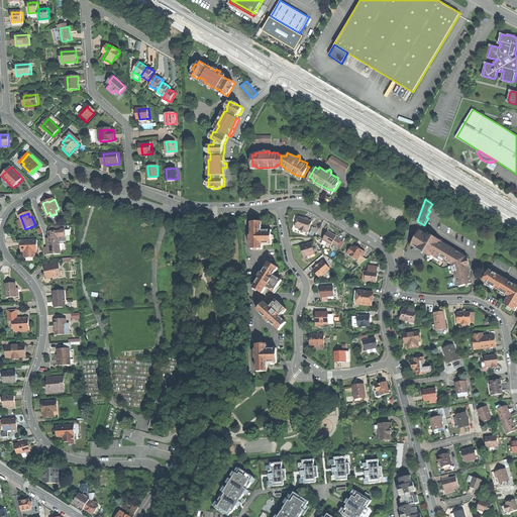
[(307,218),(300,216),(296,227),(310,231),(313,220),(307,218)]
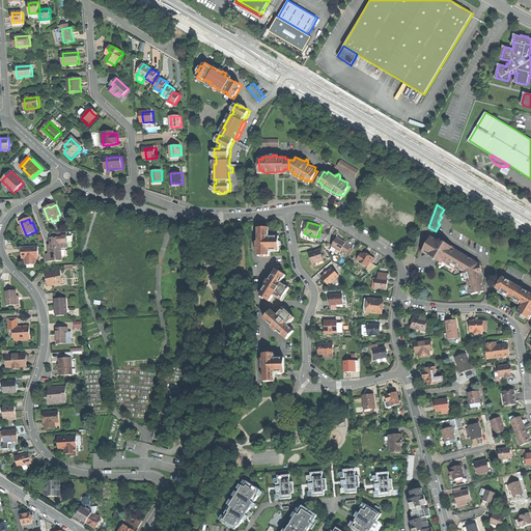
[(259,256),(271,256),(271,251),(280,251),(280,244),(280,236),(271,236),(271,227),(259,228),(259,256)]
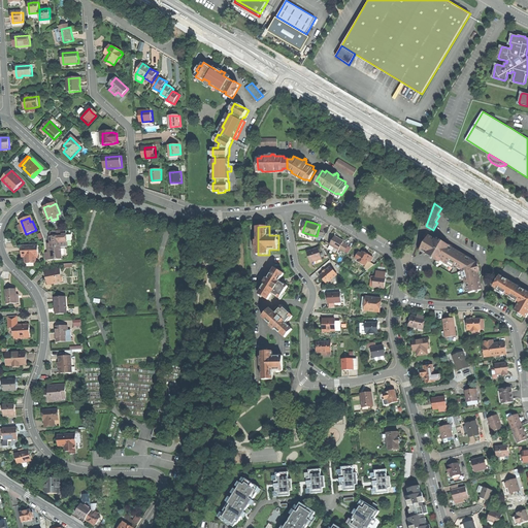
[(331,244),(339,249),(340,248),(343,242),(344,240),(340,238),(336,235),(331,244)]
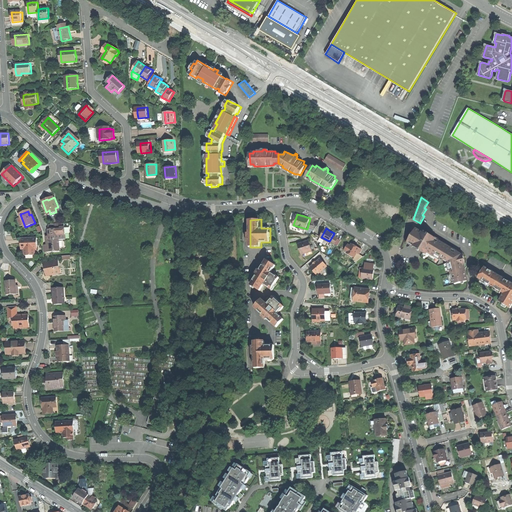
[(49,230),(49,235),(49,240),(59,240),(59,229),(49,230)]
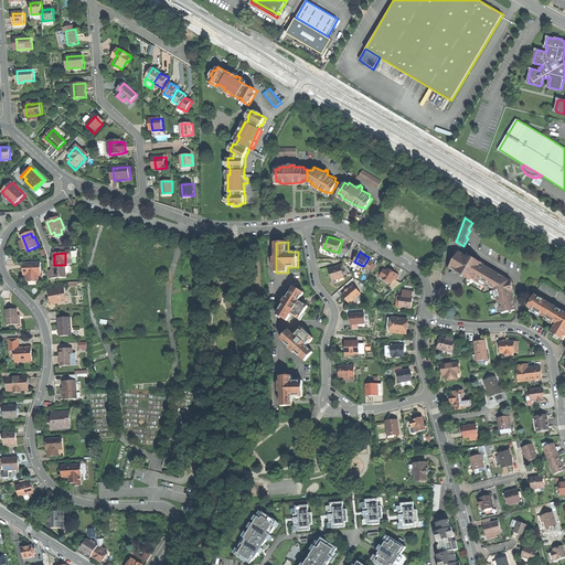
[(484,281),(497,288),(497,290),(494,290),(496,296),(497,299),(499,299),(501,309),(502,309),(503,313),(518,310),(514,297),(515,297),(513,290),(515,290),(513,281),(509,281),(509,280),(482,264),(475,259),(471,257),(470,259),(459,253),(451,265),(459,269),(462,272),(461,274),(466,276),(472,280),(473,277),(484,284),(484,281)]
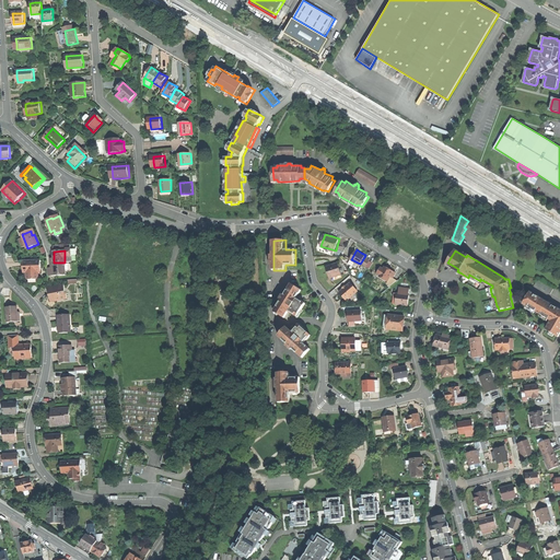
[(370,260),(364,257),(361,263),(366,266),(370,260)]
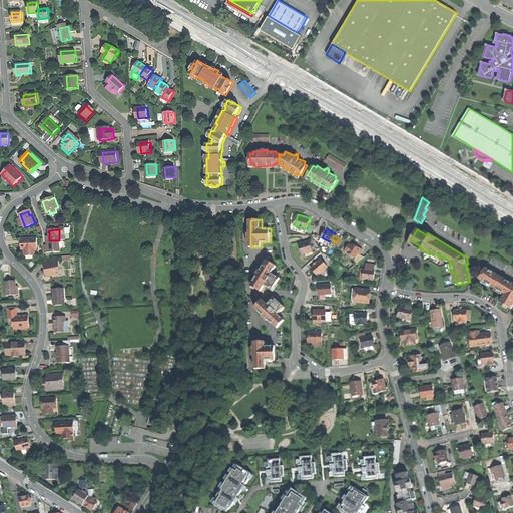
[(25,257),(36,257),(35,249),(35,244),(38,244),(37,239),(21,240),(22,247),(25,247),(25,250),(25,257)]
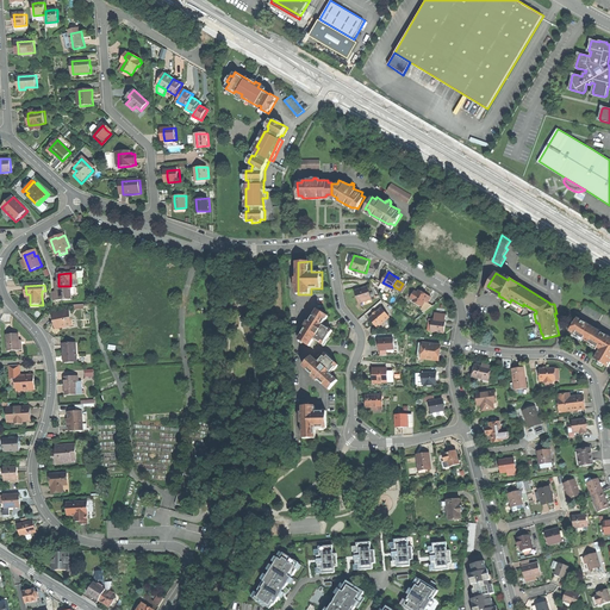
[(72,300),(72,287),(70,286),(58,286),(58,290),(60,292),(60,300),(72,300)]
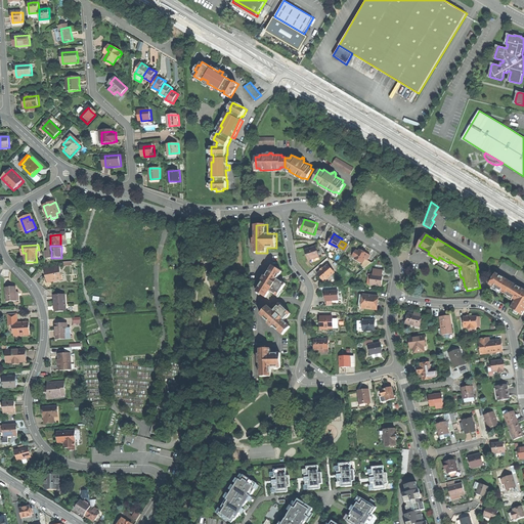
[(311,248),(305,250),(307,256),(308,260),(319,257),(316,248),(312,250),(311,248)]
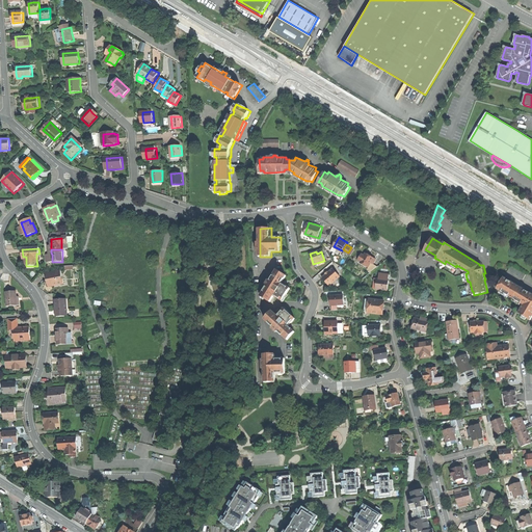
[(361,263),(369,267),(372,262),(373,260),(372,259),(373,257),(370,255),(366,253),(365,255),(364,255),(360,261),(362,261),(361,263)]
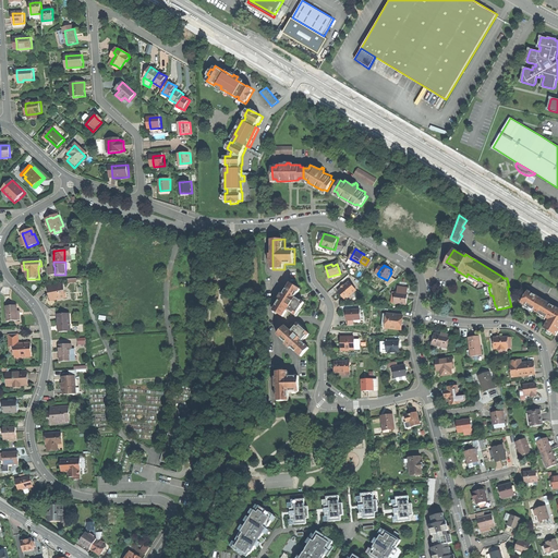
[(397,279),(393,277),(390,275),(387,280),(386,282),(389,286),(397,279)]
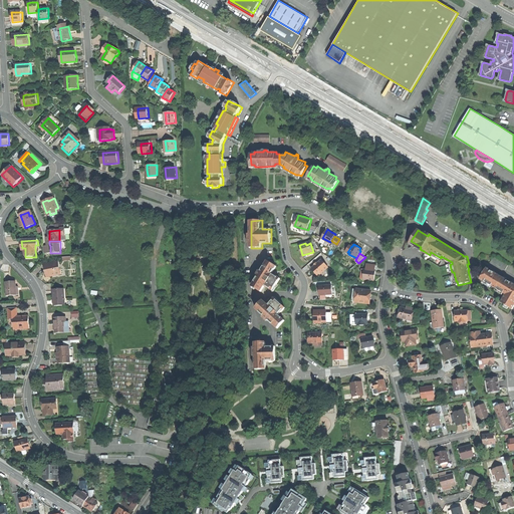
[(492,260),(506,268),(510,263),(496,254),(492,260)]
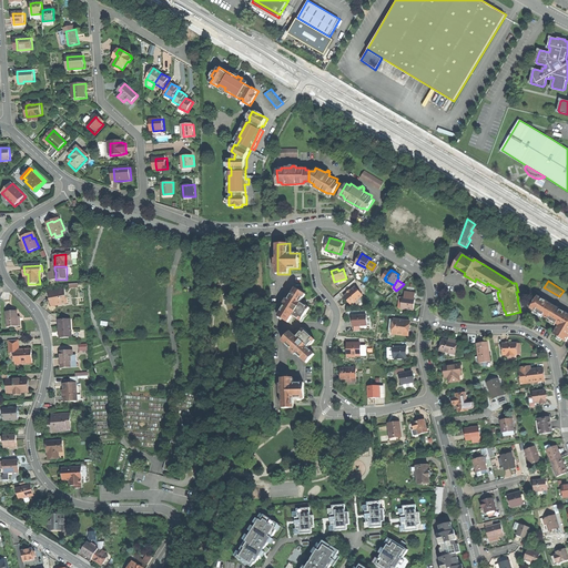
[(348,301),(352,305),(364,295),(356,286),(345,296),(348,301)]
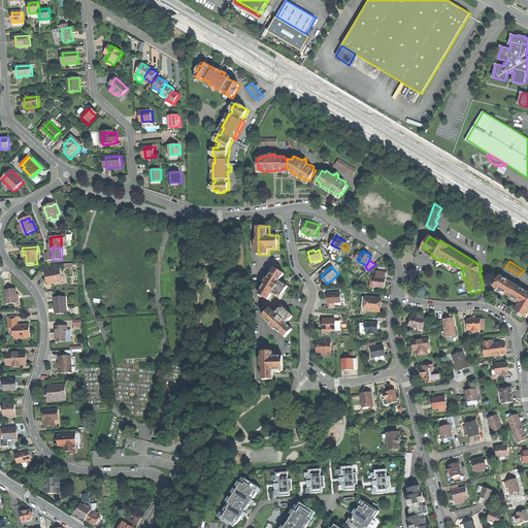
[(260,294),(269,299),(273,293),(282,298),(286,292),(289,286),(281,281),(285,273),(275,268),(260,294)]
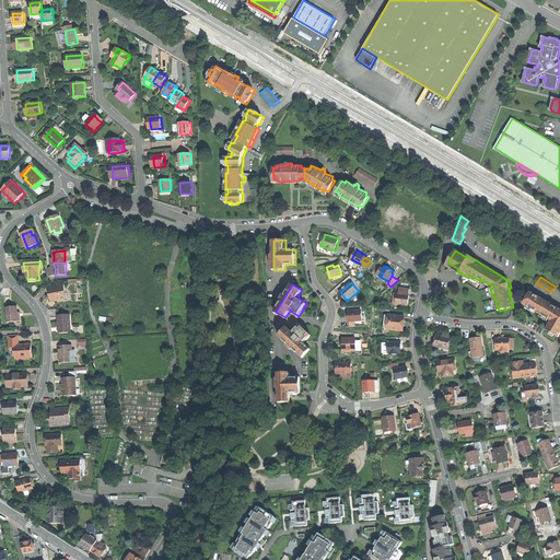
[(58,301),(67,300),(63,286),(49,289),(50,295),(51,302),(58,301)]
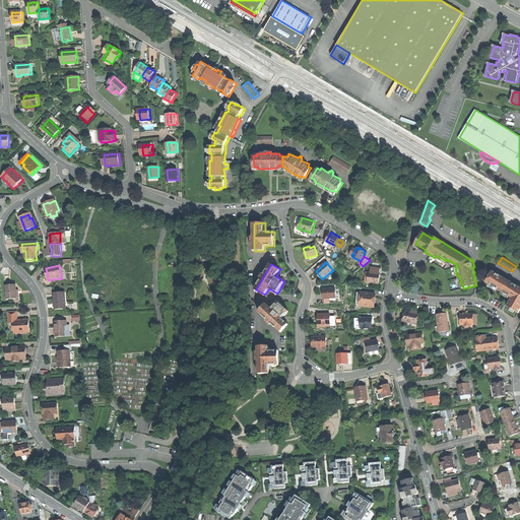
[(519,285),(494,270),(486,281),(500,289),(513,298),(508,306),(514,310),(519,313),(519,311),(519,285)]
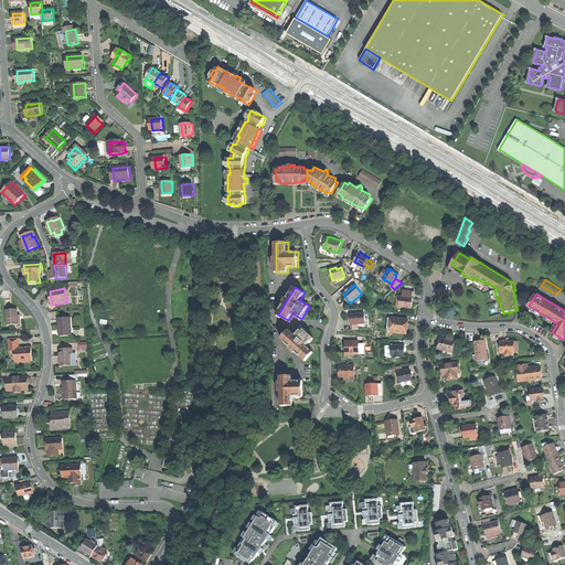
[(403,296),(402,307),(413,308),(413,304),(414,297),(403,296)]
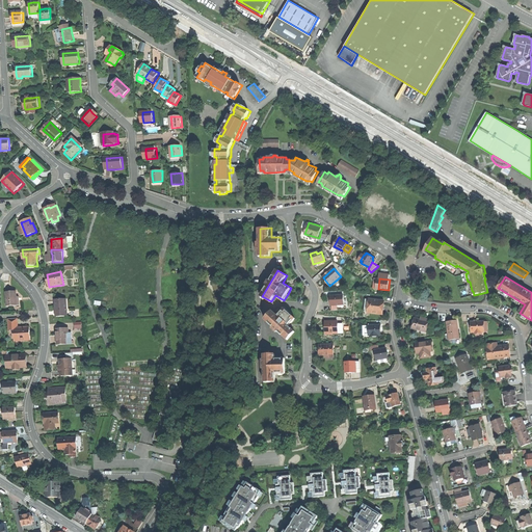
[(5,292),(6,307),(17,306),(17,297),(16,292),(5,292)]
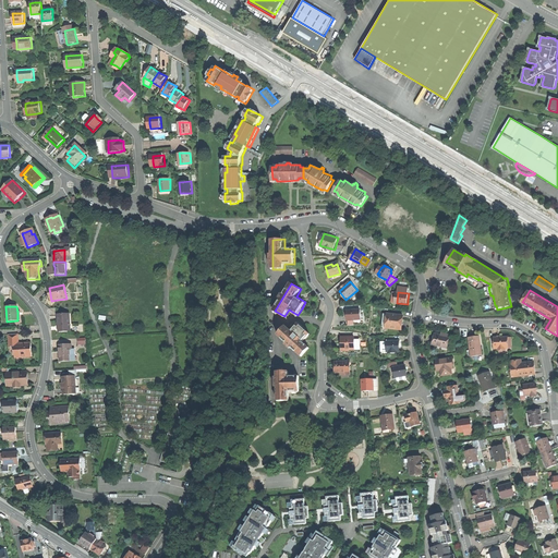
[(348,320),(362,320),(362,311),(348,311),(348,316),(348,320)]
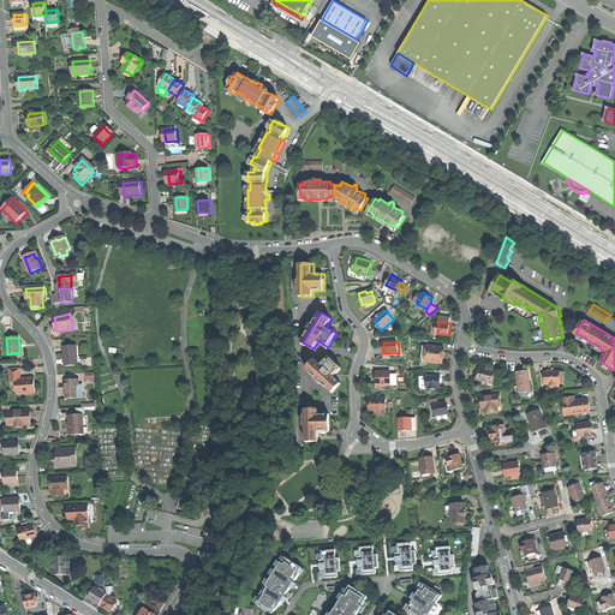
[(425,360),(443,363),(445,356),(445,350),(439,350),(440,346),(428,345),(427,358),(425,360)]
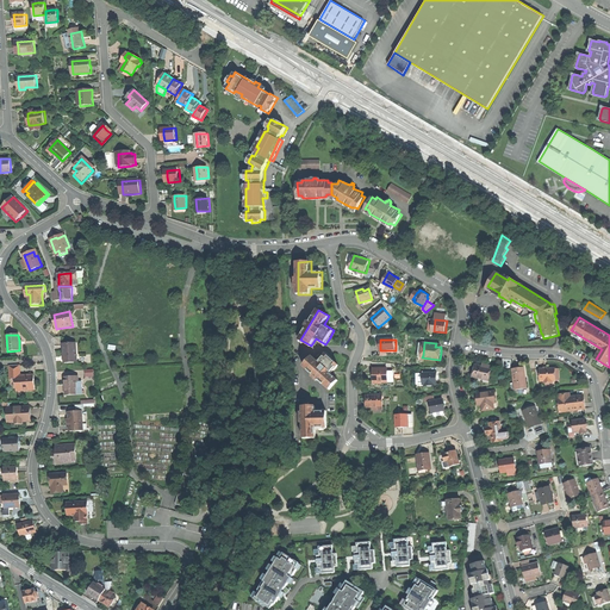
[(64,362),(78,362),(76,343),(63,344),(63,354),(64,362)]
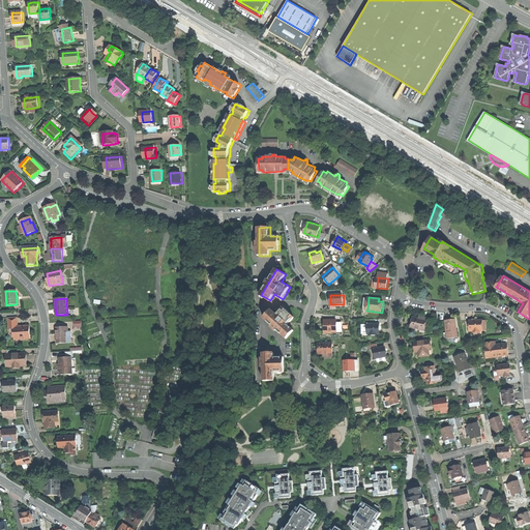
[(265,318),(287,339),(295,330),(289,324),(295,318),(290,312),(284,307),(277,315),(272,310),(265,318)]
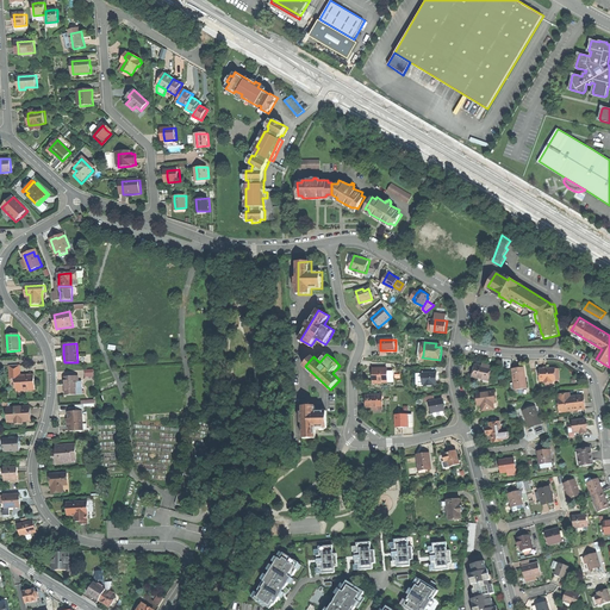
[(474,377),(491,380),(493,368),(492,367),(493,365),(487,363),(486,367),(484,366),(477,365),(475,369),(474,377)]
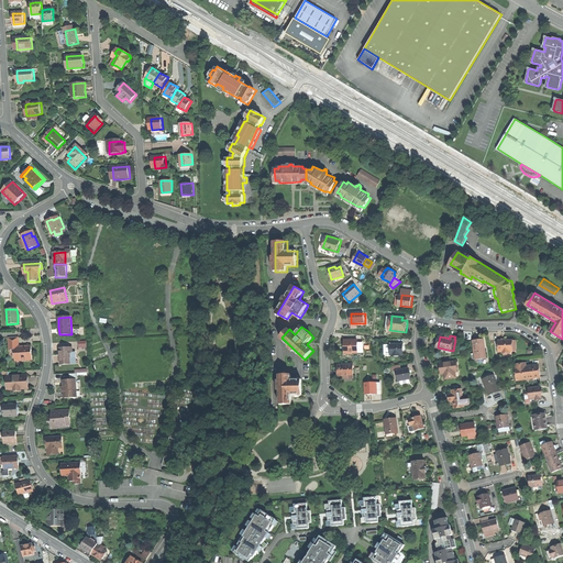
[(9,338),(9,350),(14,350),(15,362),(32,361),(32,354),(31,346),(19,346),(18,337),(9,338)]
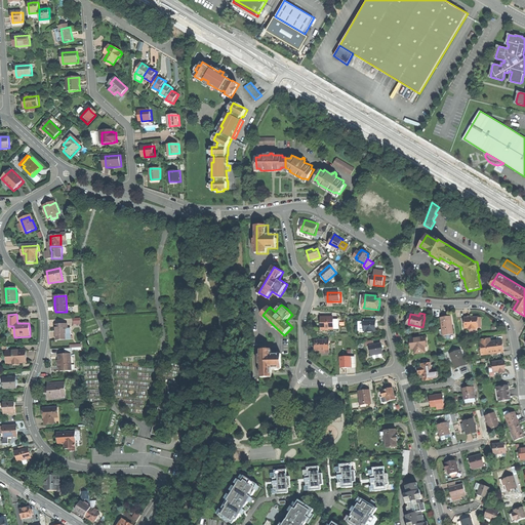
[(447,316),(442,316),(443,327),(444,334),(455,332),(452,315),(447,316)]
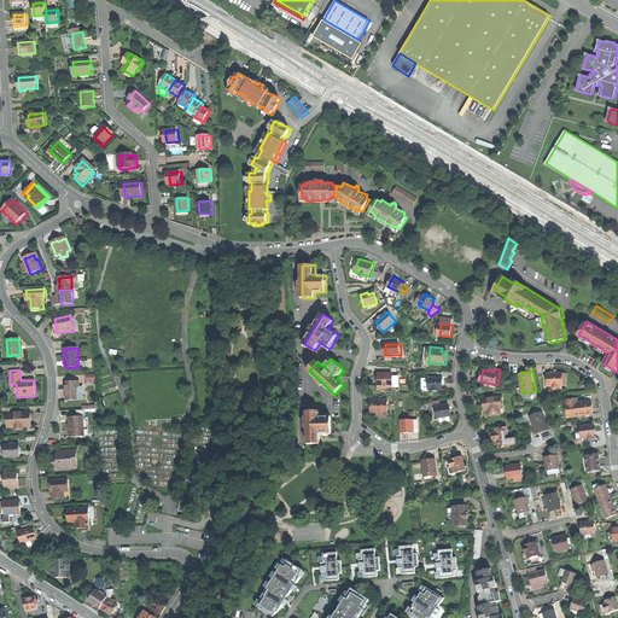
[(394,373),(379,373),(379,378),(379,388),(380,389),(386,389),(388,388),(394,388),(394,377),(394,373)]
